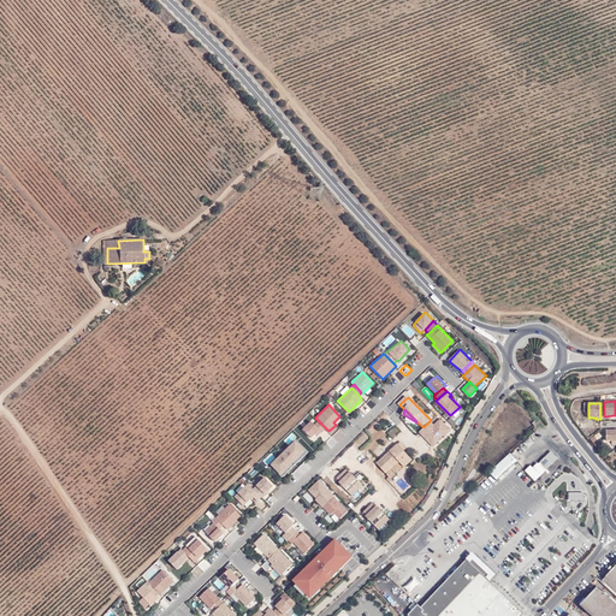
[(451,430),(440,418),(434,424),(431,420),(424,427),(419,432),(434,445),(438,442),(437,440),(443,436),(444,437),(451,430)]
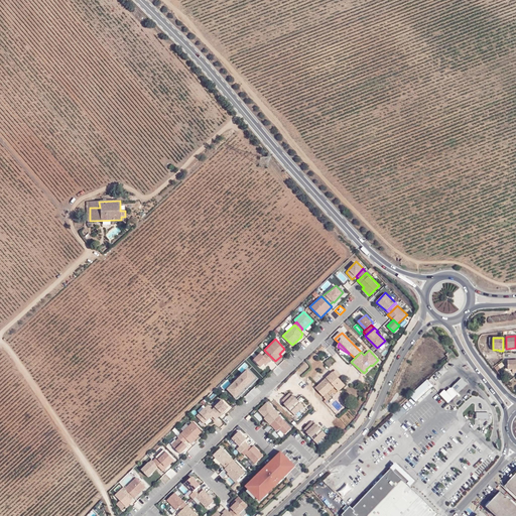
[(268,360),(261,353),(254,360),(261,367),(268,360)]
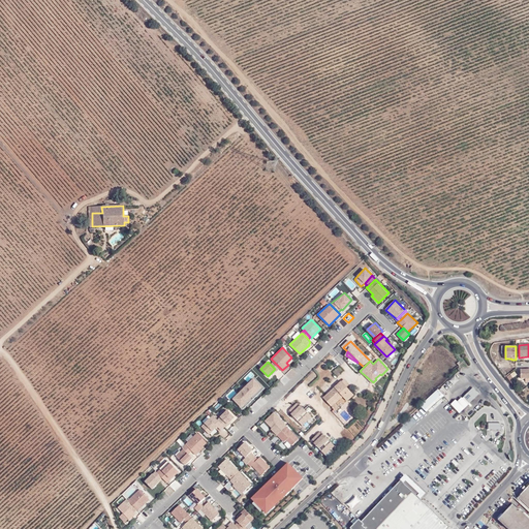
[(339,366),(333,372),(334,374),(335,375),(337,377),(344,371),(339,366)]
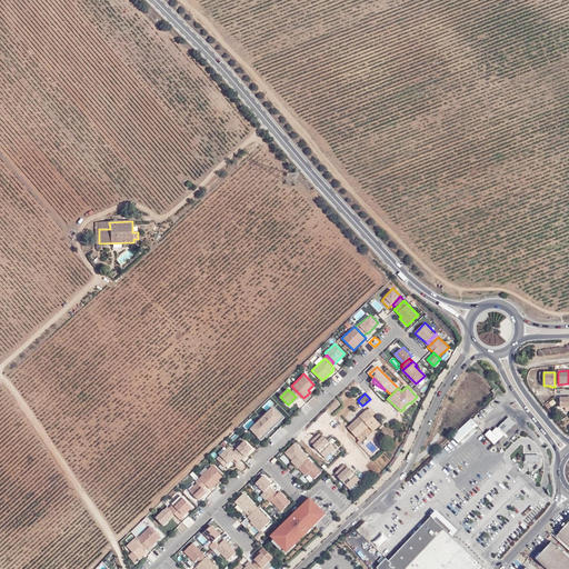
[(488,413),(495,408),(489,403),(483,408),(488,413)]
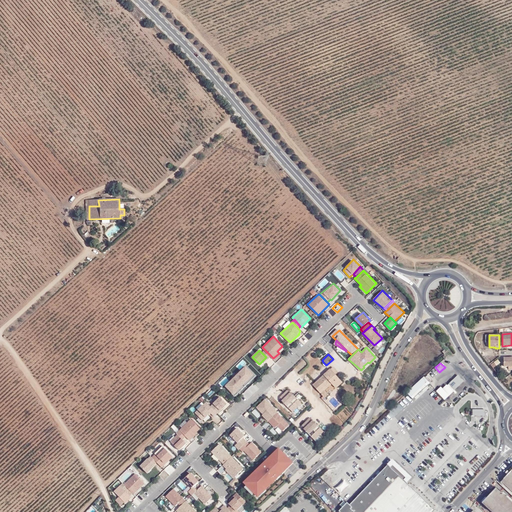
[(234,393),(254,373),(245,365),(225,385),(234,393)]
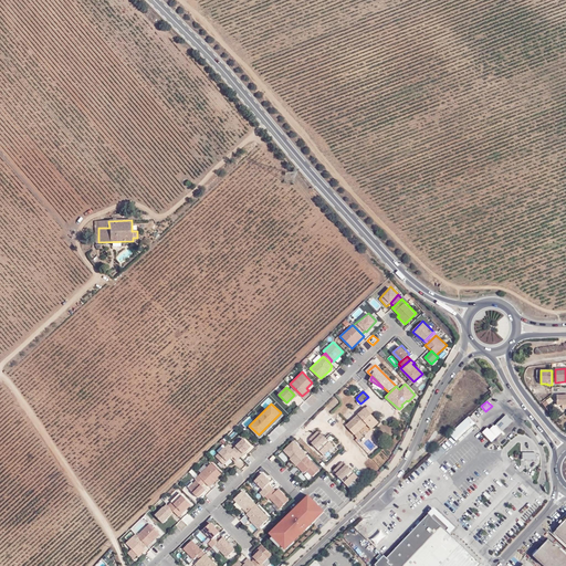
[(370,415),(368,411),(370,409),(367,406),(346,426),(353,433),(365,422),(367,425),(370,429),(378,422),(370,415)]
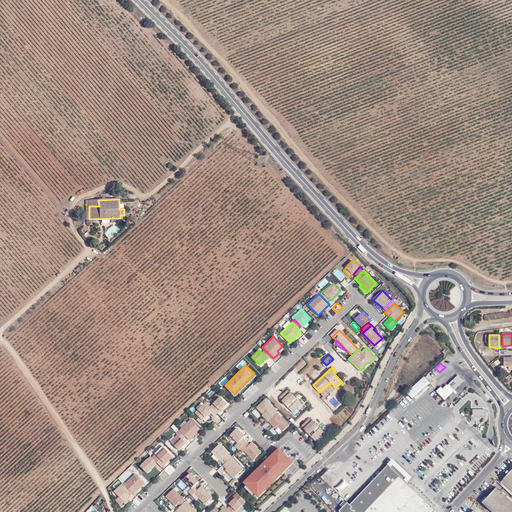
[(455,389),(463,381),(458,376),(450,384),(455,389)]
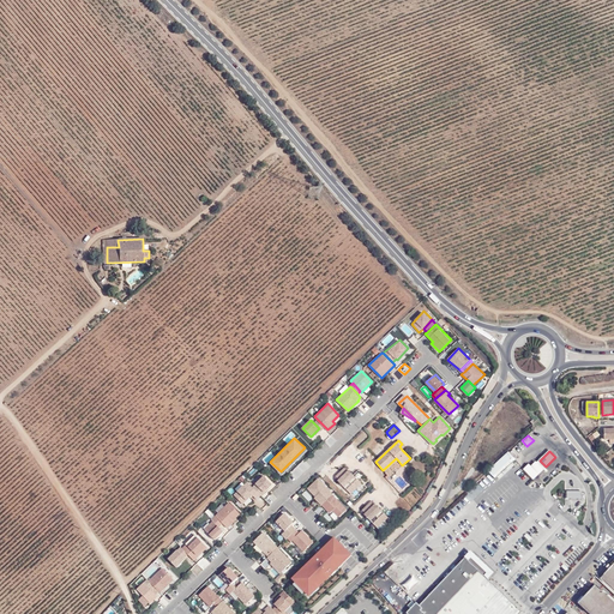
[(506,455),(489,471),(494,477),(515,458),(510,452),(509,453),(506,455)]
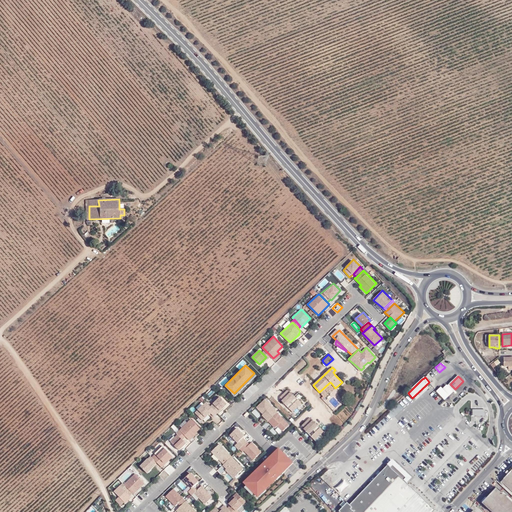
[(332,384),(330,382),(319,392),(321,394),(326,390),(332,384)]
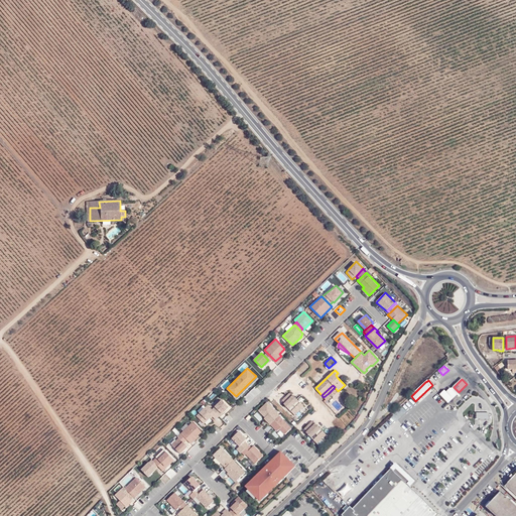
[(289,392),(282,400),(289,408),(298,399),(293,394),(292,395),(289,392)]
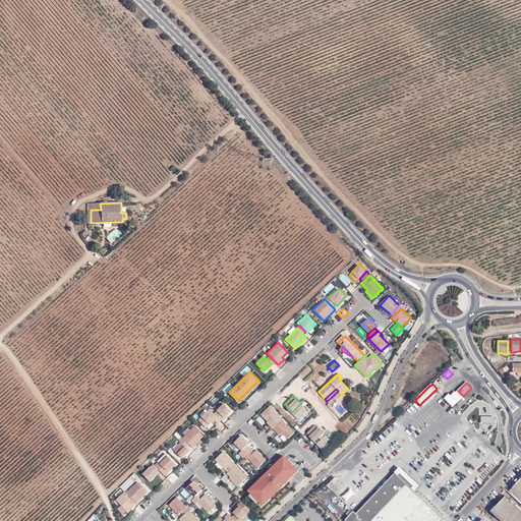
[(336,401),(332,397),(327,401),(330,404),(331,405),(336,401)]
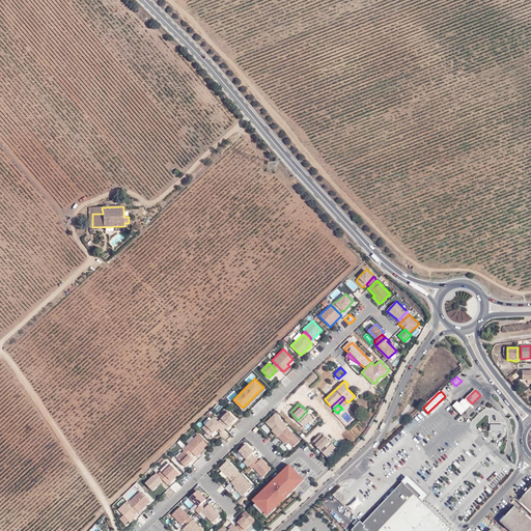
[(222,418),(219,420),(225,428),(229,425),(228,425),(236,418),(228,410),(221,417),(222,418)]
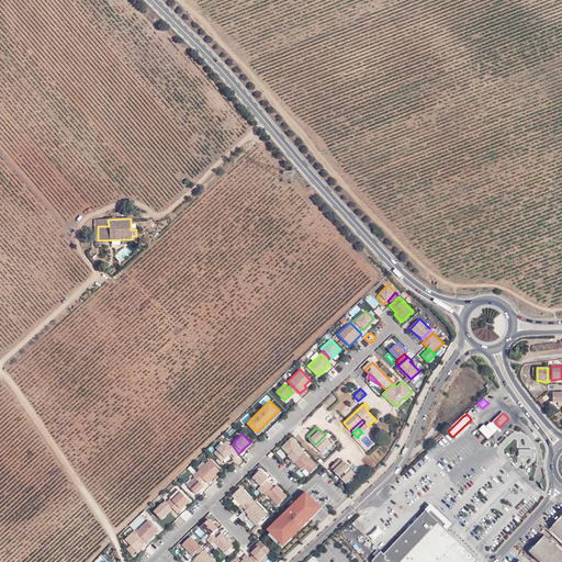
[(291,438),(281,447),(294,461),(305,452),(291,438)]
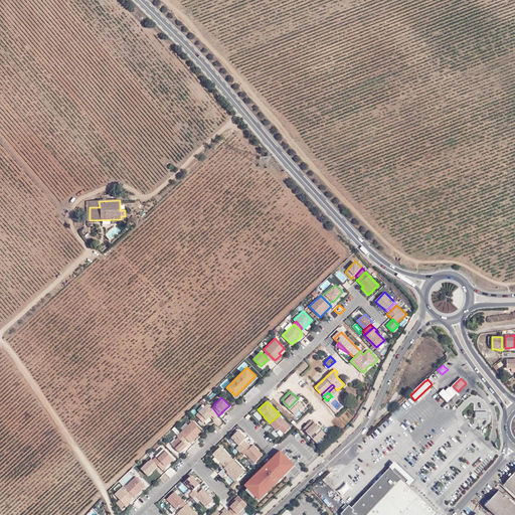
[(300,401),(291,409),(295,413),(304,405),(300,401)]
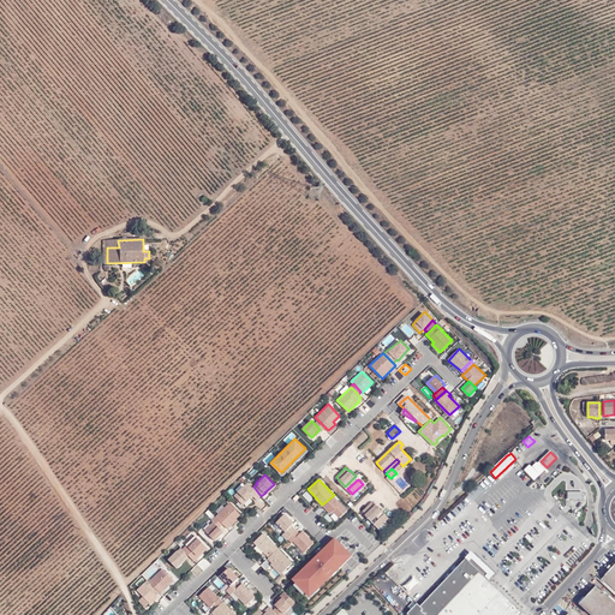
[(248,482),(244,485),(252,495),(257,500),(261,496),(254,487),(248,482)]
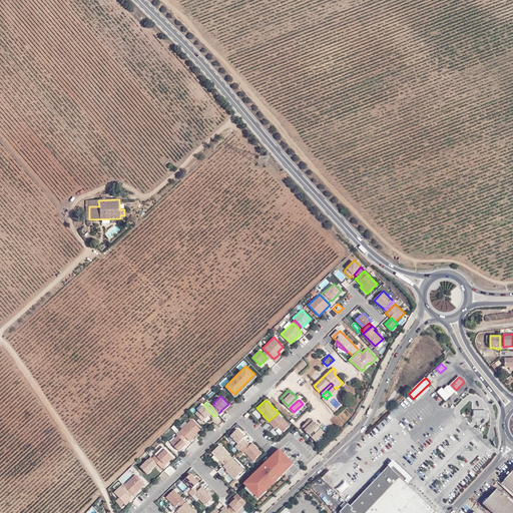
[(198,409),(198,410),(194,413),(202,421),(206,418),(210,413),(203,405),(198,409)]
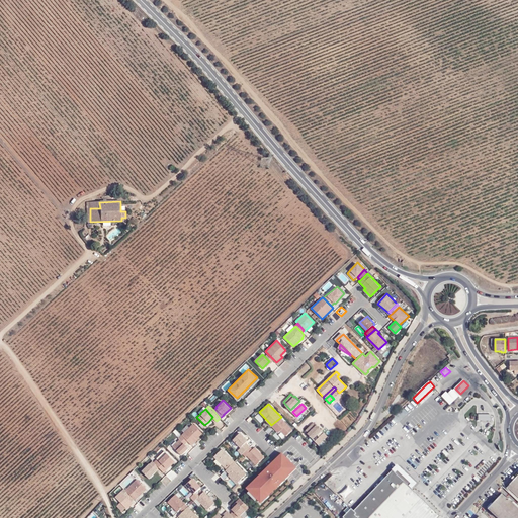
[(281,417),(271,425),(278,433),(280,431),(286,436),(293,429),(281,417)]
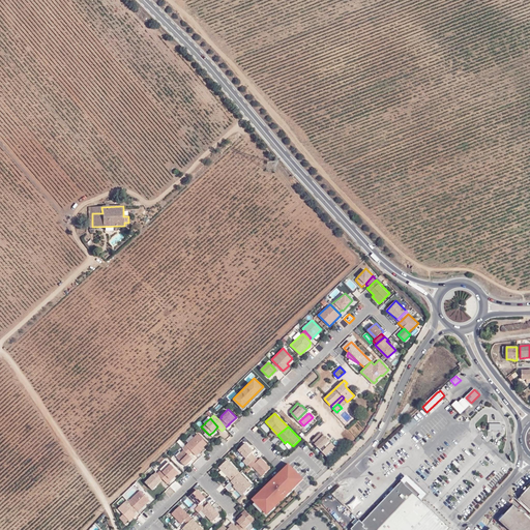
[(323,435),(320,433),(313,440),(321,448),(330,439),(324,434),(323,435)]
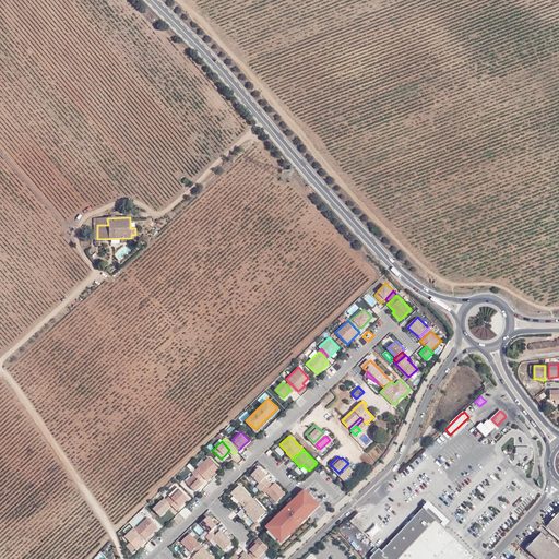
[(209,458),(197,470),(204,476),(207,480),(216,472),(215,471),(218,467),(209,458)]
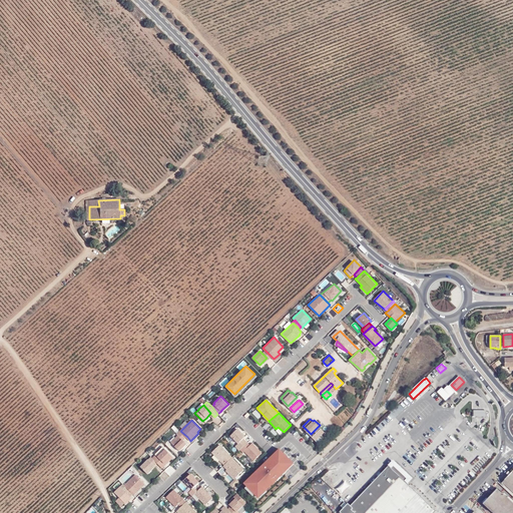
[(238,428),(230,436),(237,443),(245,436),(238,428)]
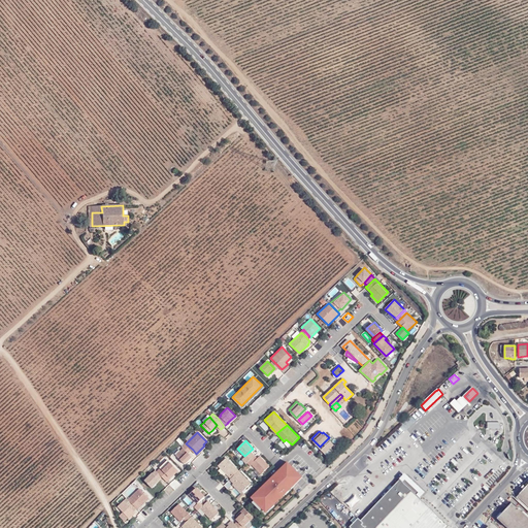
[(330,440),(321,449),(325,453),(334,444),(330,440)]
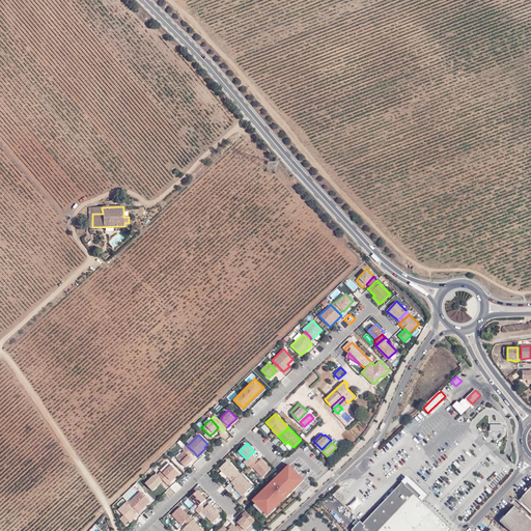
[(187,446),(184,448),(185,450),(190,455),(194,452),(187,446)]
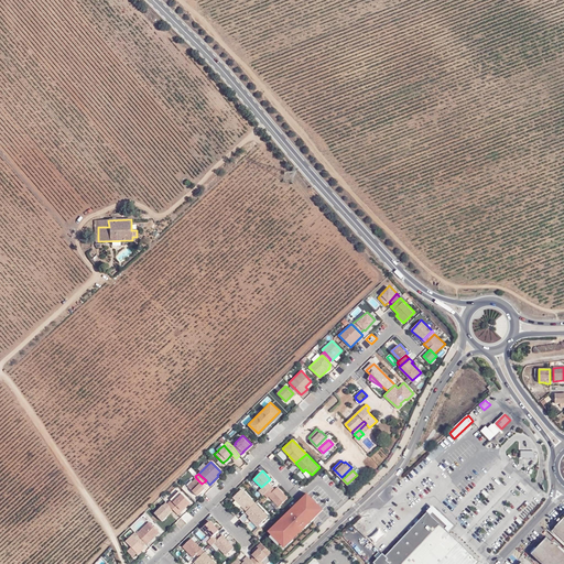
[(196,478),(187,486),(197,496),(206,488),(202,484),(196,478)]
